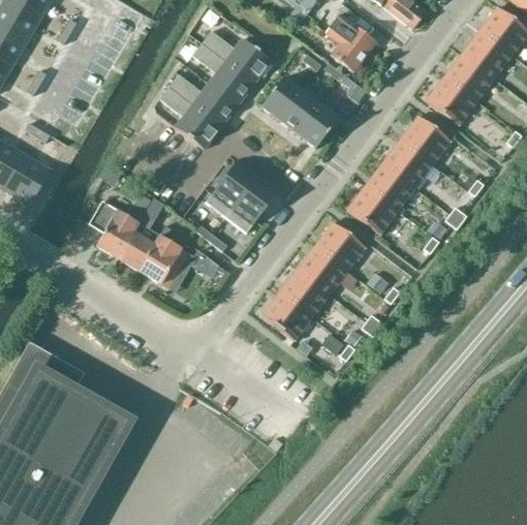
[(4,0),(0,6),(34,27),(50,0),(4,0)]
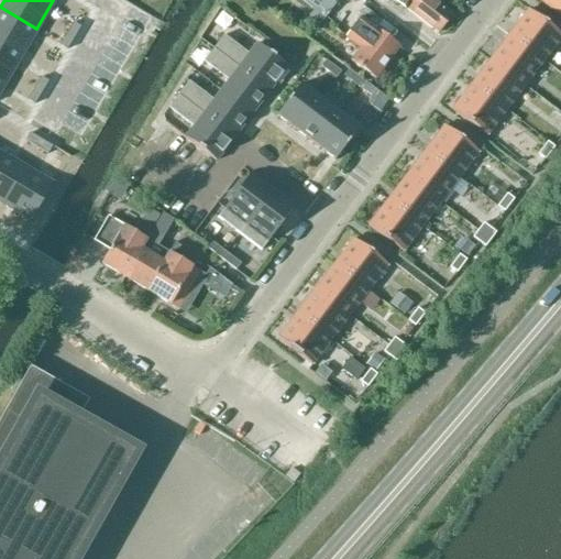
[(90,0),(84,13),(92,19),(100,6),(90,0)]
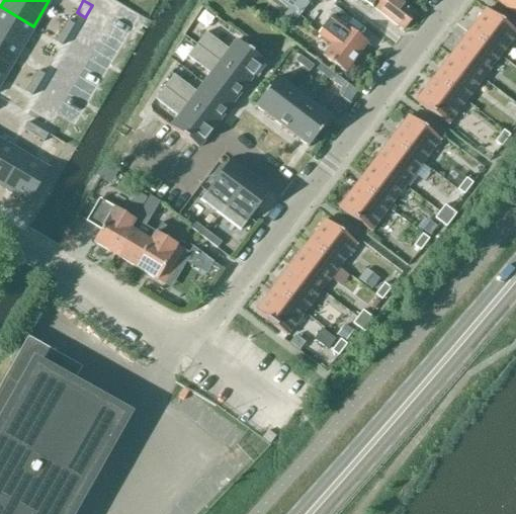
[(283,0),(291,6),(286,14),(295,21),(302,13),(311,0),(283,0)]
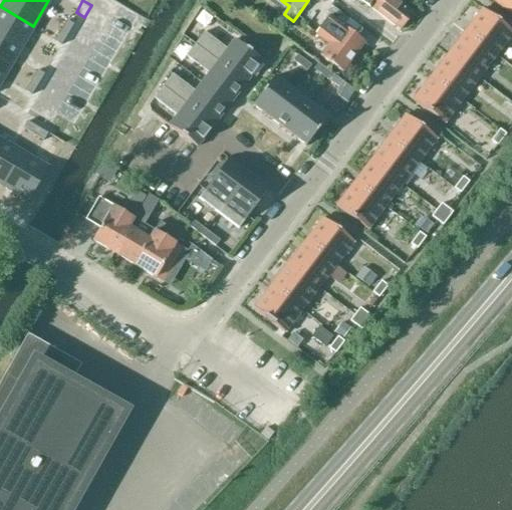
[(367,0),(403,26),(415,10),(401,0),(367,0)]
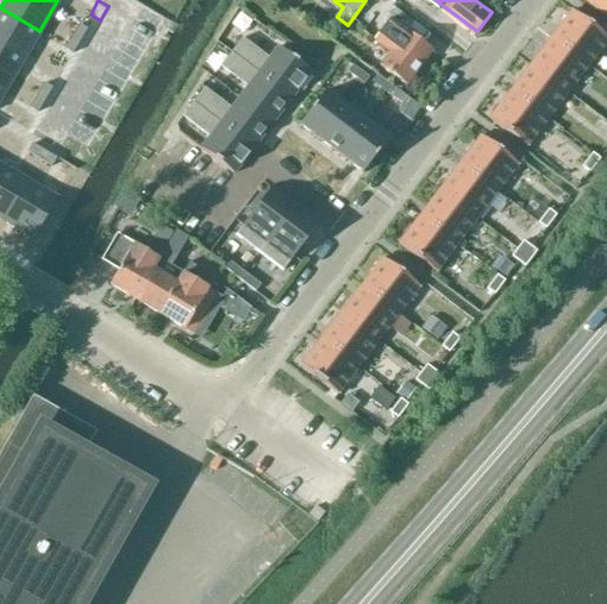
[(593,0),(606,10),(606,0),(593,0)]
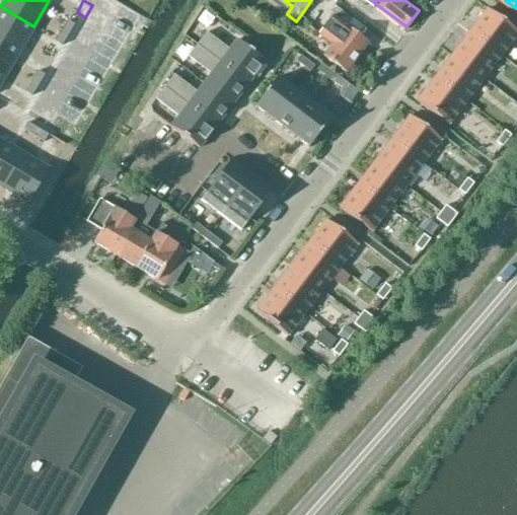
[(0,6),(0,42),(18,53),(33,26),(0,6)]
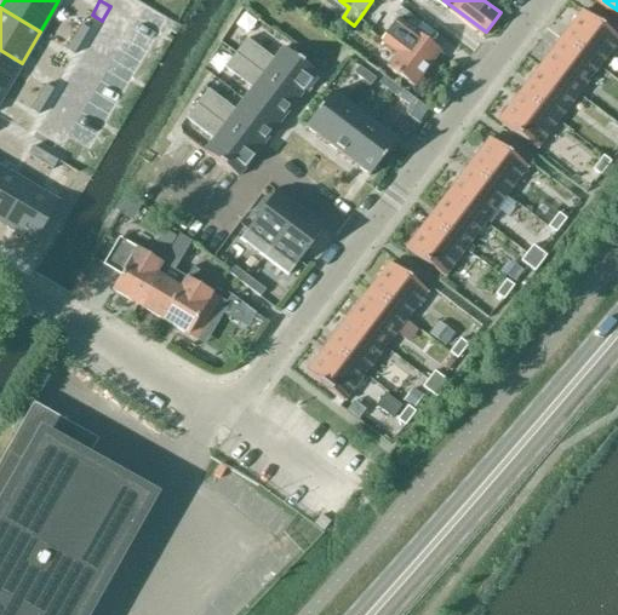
[(562,35),(601,64),(617,41),(617,33),(584,7),(562,35)]
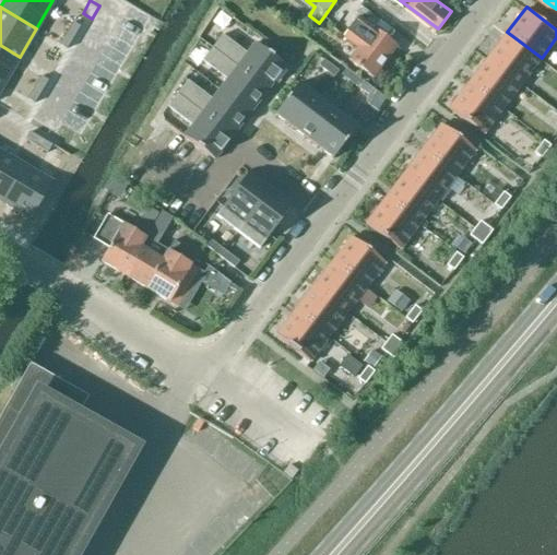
[(83,13),(75,25),(85,31),(92,19),(83,13)]
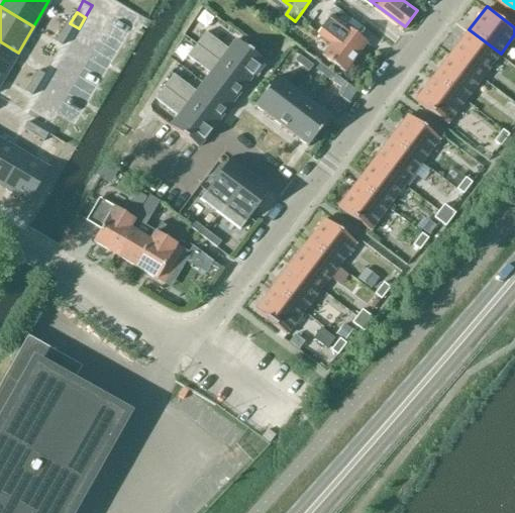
[(369,39),(340,18),(332,12),(318,31),(331,40),(323,53),(346,69),(369,39)]
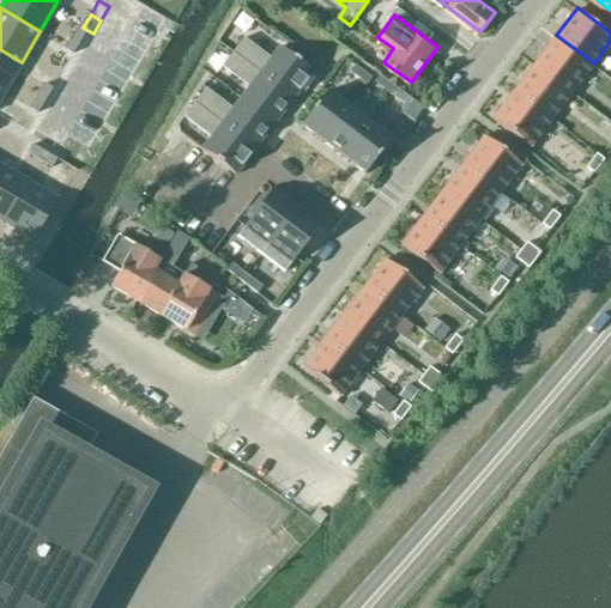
[(246,35),(235,49),(296,96),(315,70),(282,44),(273,55),(246,35)]
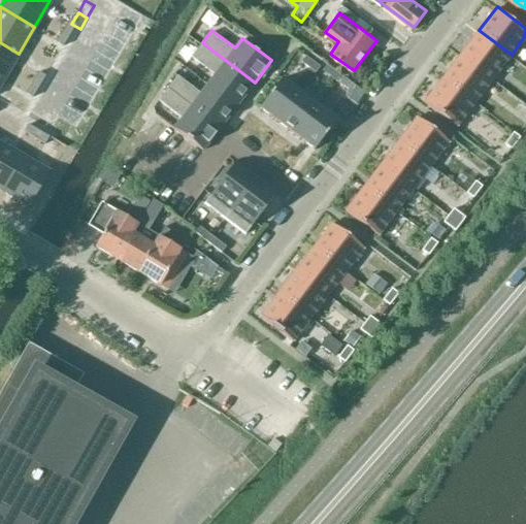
[(494,78),(512,55),(479,30),(461,54),(494,78)]
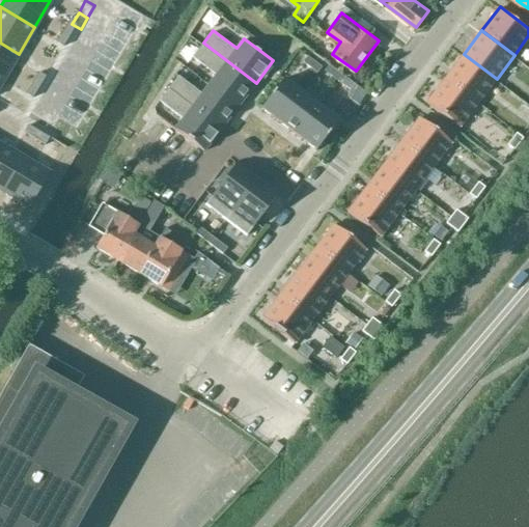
[(0,43),(0,77),(4,79),(19,54),(0,43)]
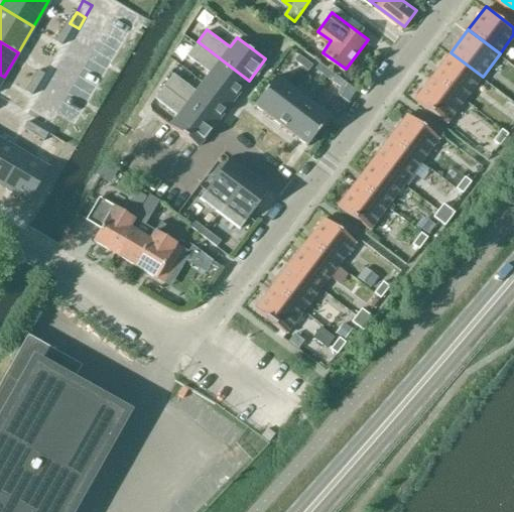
[(211,72),(205,80),(233,102),(249,81),(198,41),(188,53),(211,72)]
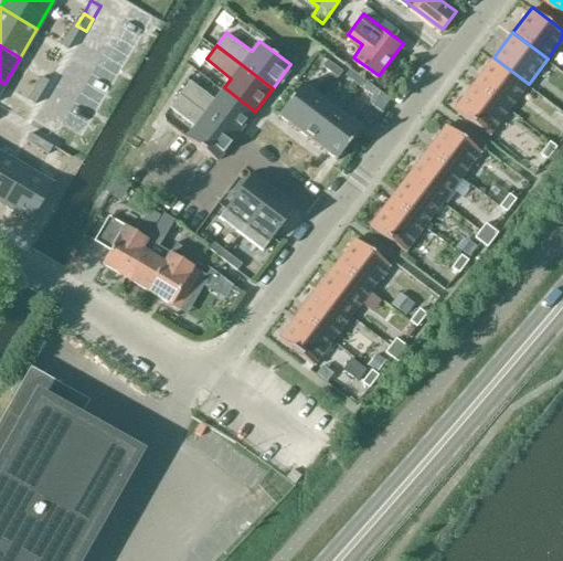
[(344,70),(329,57),(324,64),(339,75),(344,70)]
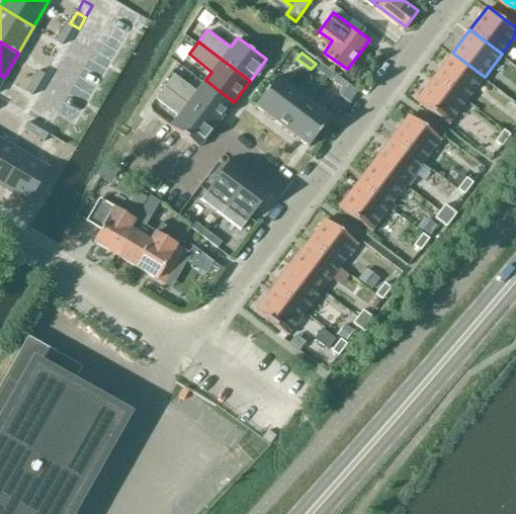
[(485,77),(452,53),(435,75),(467,99),(485,77)]
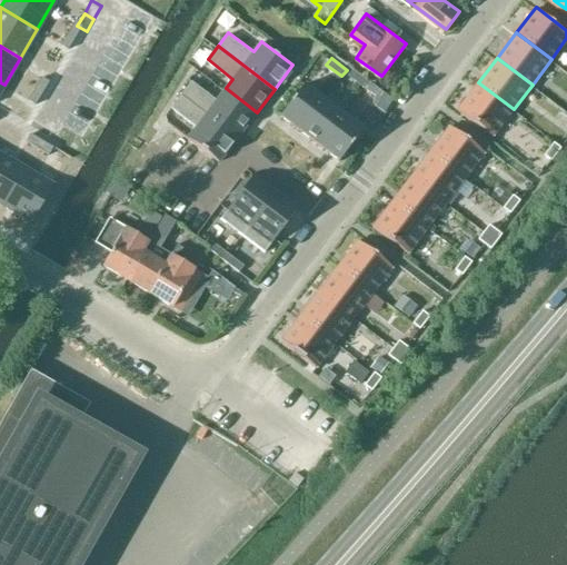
[(53,66),(48,77),(57,82),(63,71),(53,66)]
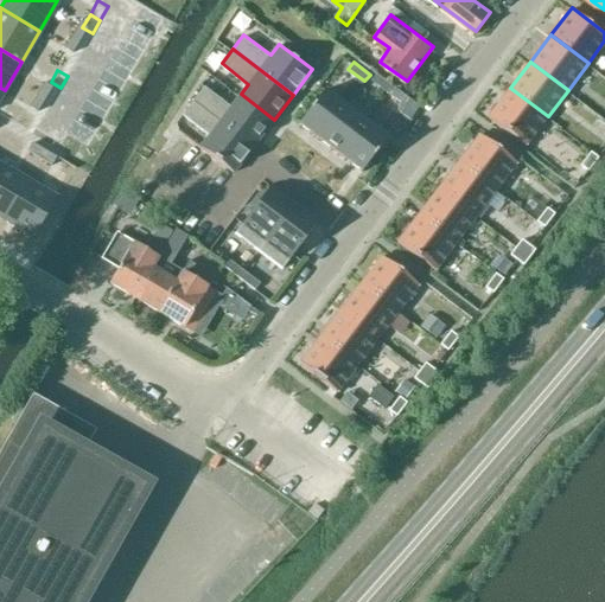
[(373,78),(390,93),(395,85),(377,72),(373,78)]
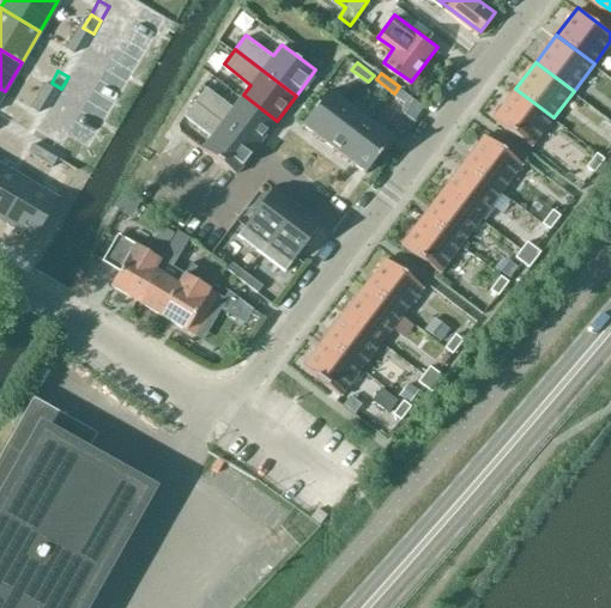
[(52,83),(43,97),(53,103),(61,89),(52,83)]
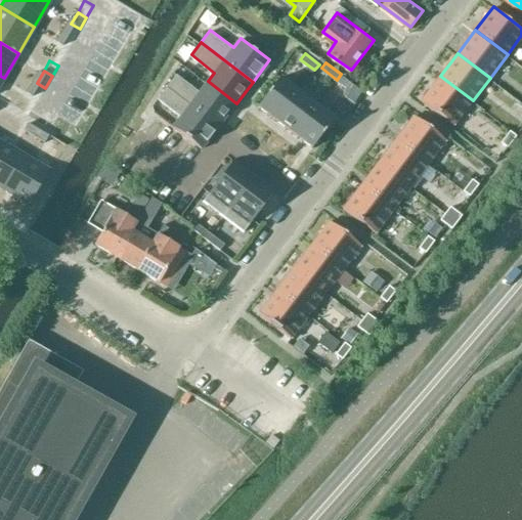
[(177,74),(168,85),(220,125),(236,103),(208,81),(201,90),(177,73),(177,74)]
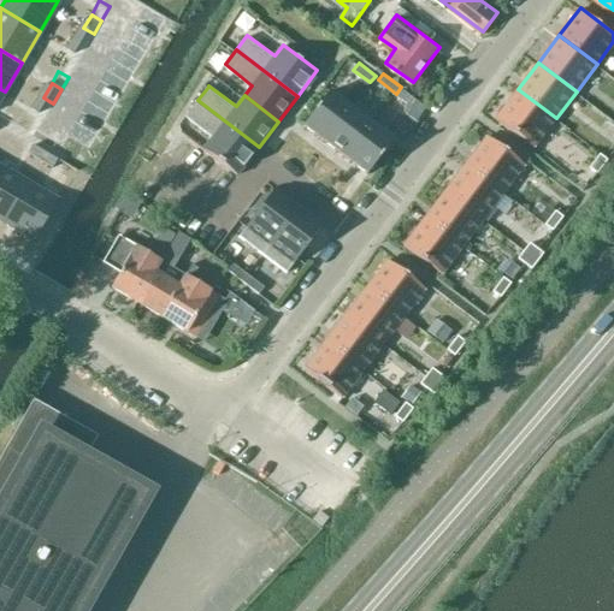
[(412,105),(417,99),(401,87),(396,94),(412,105)]
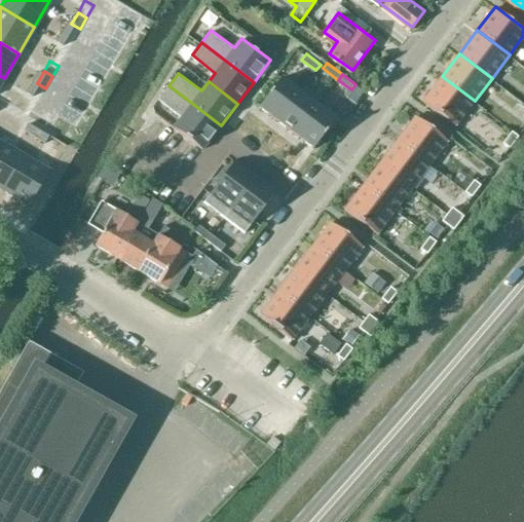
[(260,106),(278,119),(301,90),(283,76),(260,106)]
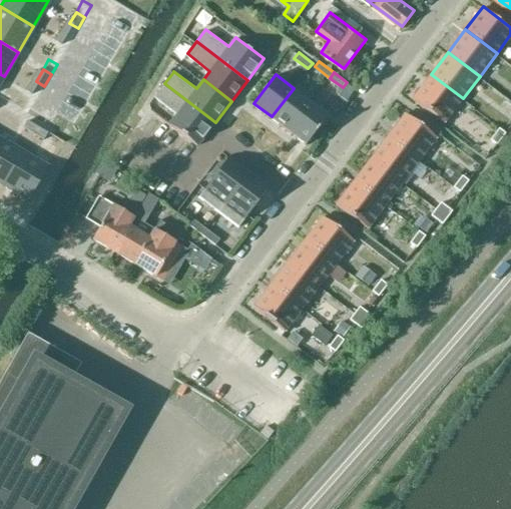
[(445,121),(463,98),(431,74),(414,97),(445,121)]
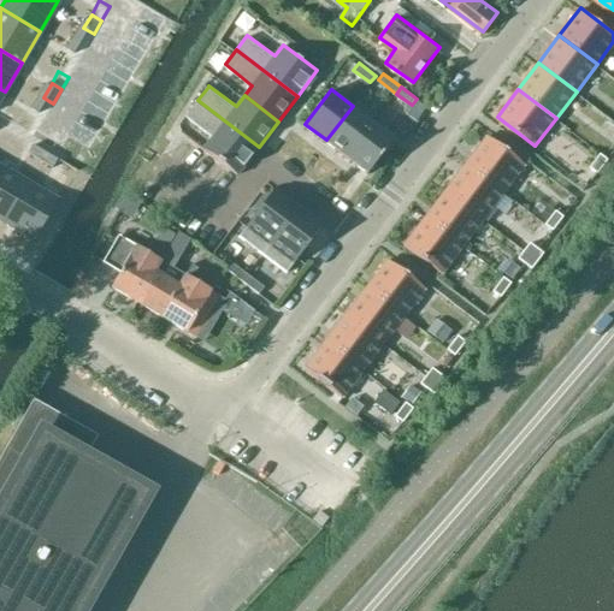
[(412,105),(407,111),(419,120),(429,107),(417,99),(412,105)]
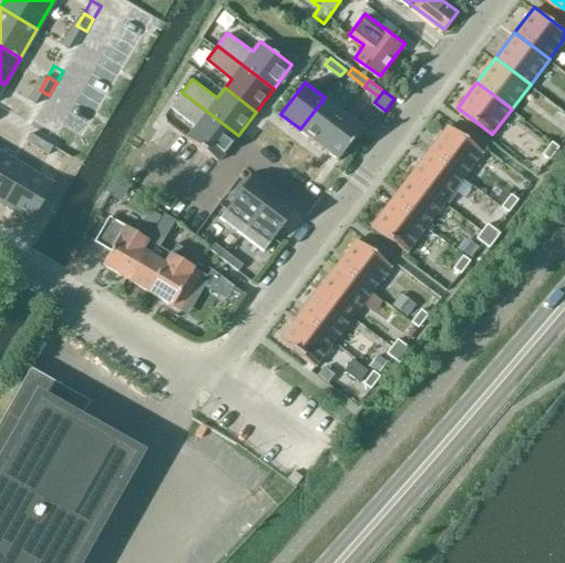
[(238,135),(182,92),(172,105),(196,125),(188,135),(216,156),(219,160),(222,156),(238,135)]
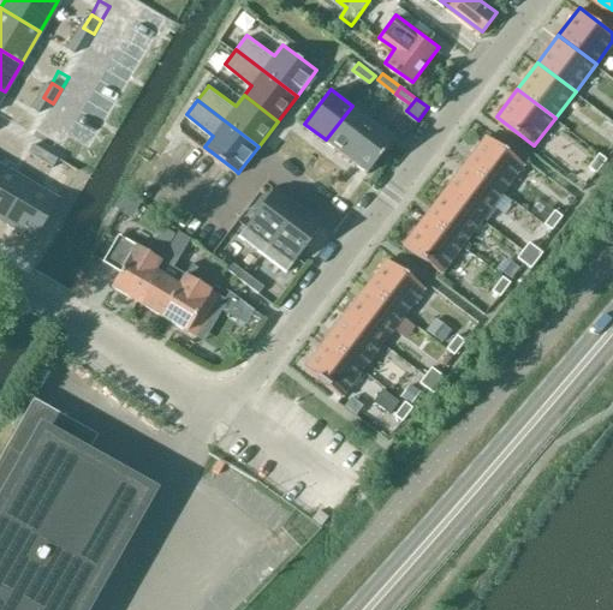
[(326,139),(346,155),(373,121),(352,106),(326,139)]
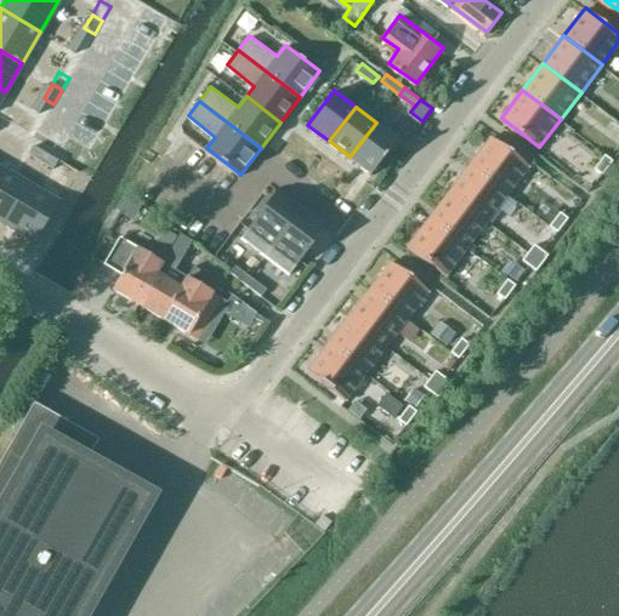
[(376,123),(350,157),(369,171),(372,174),(374,171),(398,138),(376,123)]
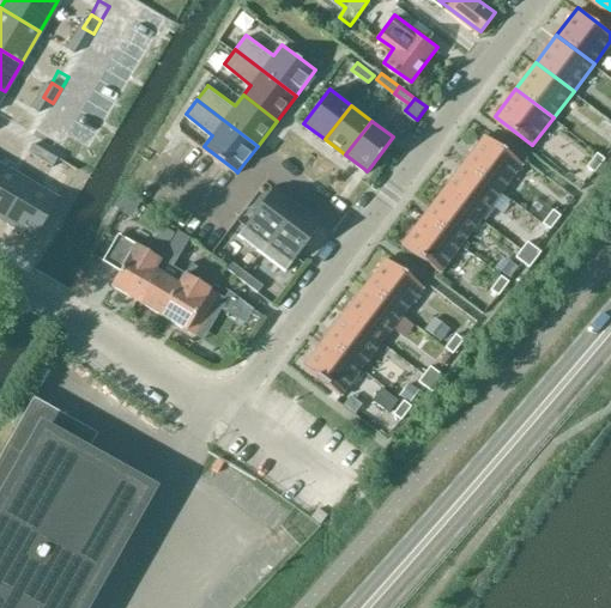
[(42,129),(37,138),(53,149),(59,138),(42,129)]
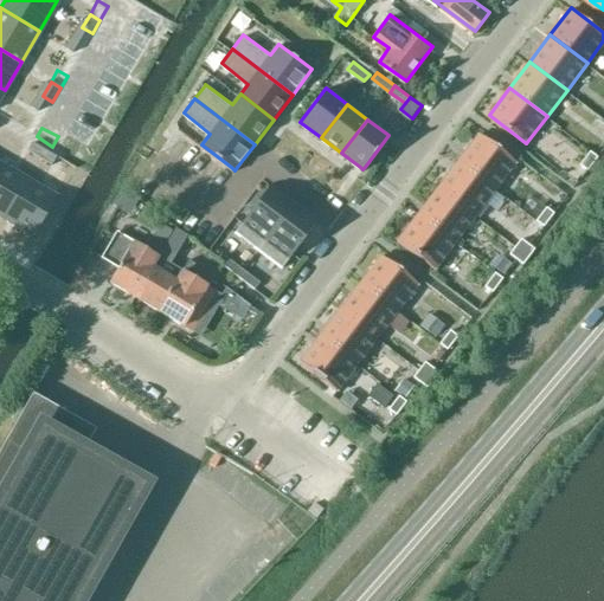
[(480,134),(460,160),(496,188),(516,162),(480,134)]
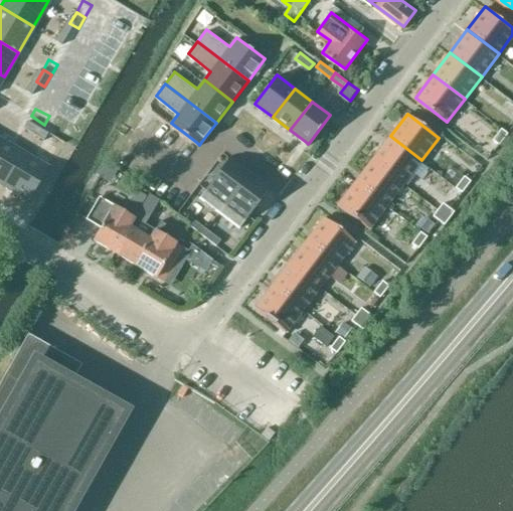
[(48,117),(45,125),(54,130),(58,123),(48,117)]
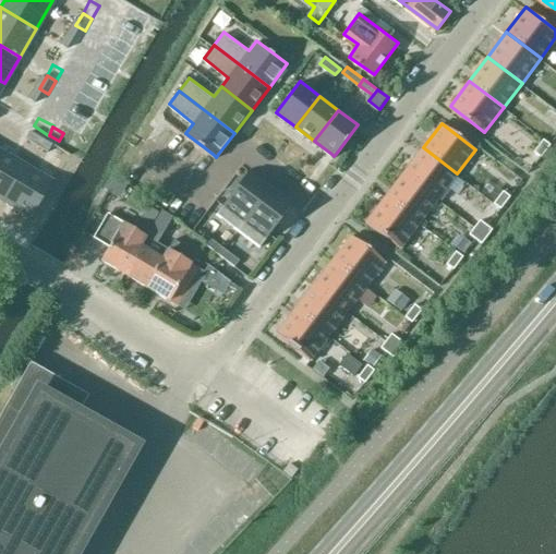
[(544,137),(535,151),(542,155),(552,143),(544,137)]
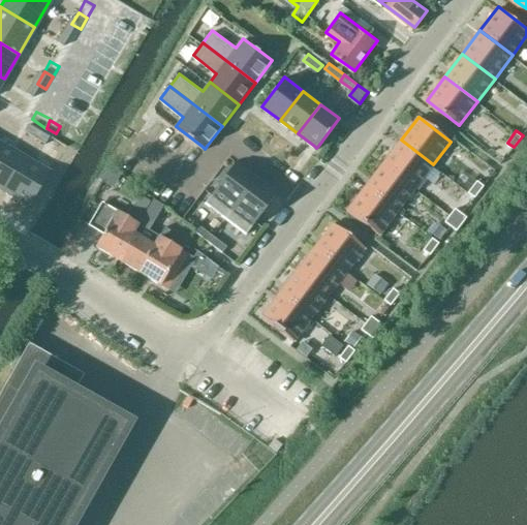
[(382,163),(415,188),(433,164),(401,140),(382,163)]
